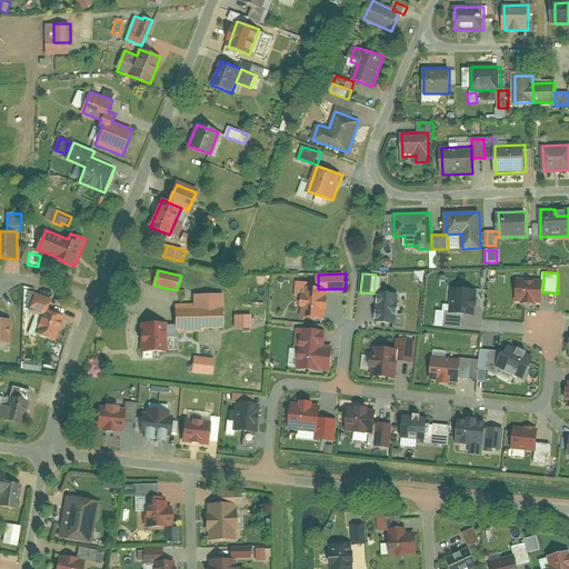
[(543,281),(519,280),(518,301),(542,302),(542,292),(543,281)]
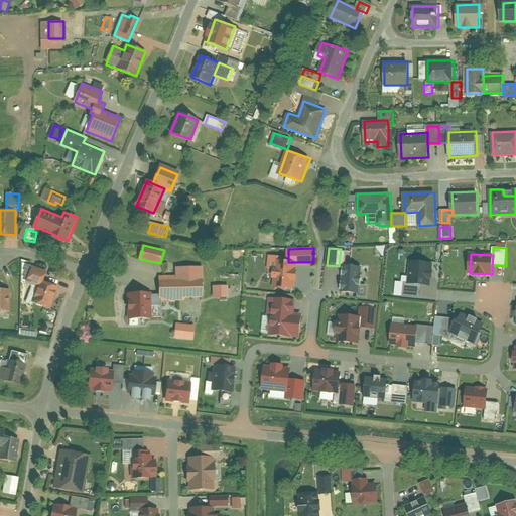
[(281,256),(270,255),(269,268),(275,269),(273,287),(295,288),(297,263),(288,262),(281,261),(281,256)]
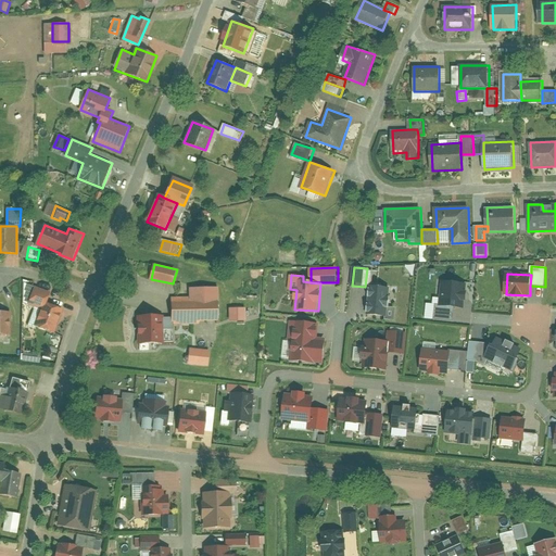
[(466,282),(442,280),(440,305),(464,306),(466,282)]
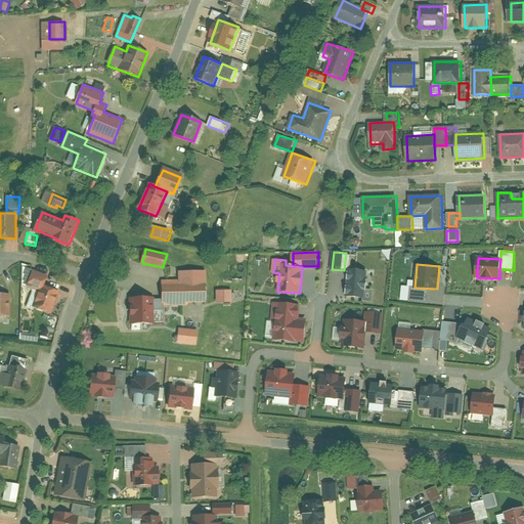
[(48,275),(24,266),(24,286),(41,292),(43,287),(48,275)]
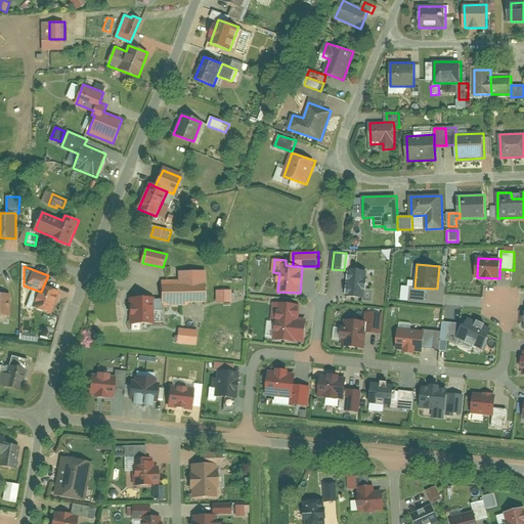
[(368,272),(349,270),(347,298),(366,299),(368,272)]
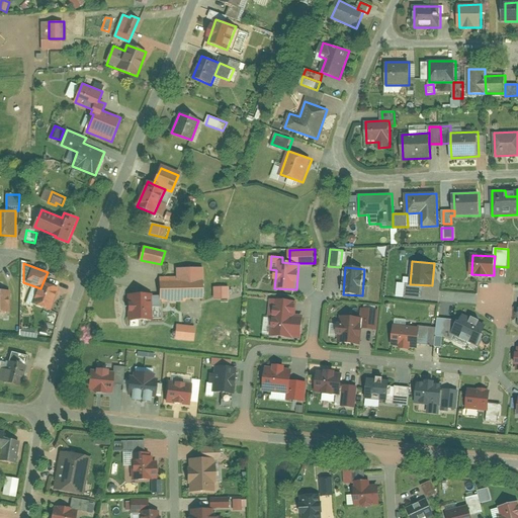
[(184,300),(202,299),(202,269),(176,270),(176,279),(159,279),(160,297),(160,304),(161,304),(184,303),(184,300)]
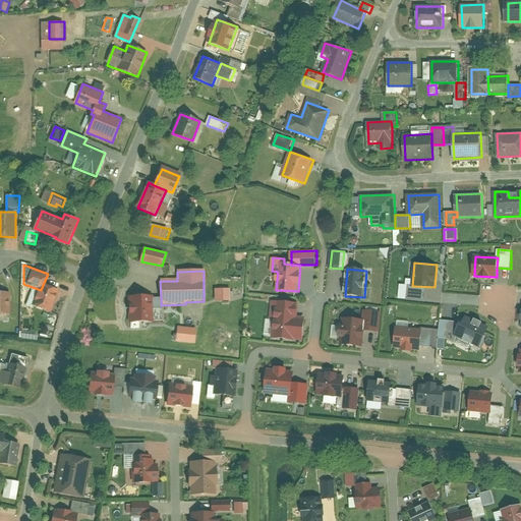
[(35,306),(52,312),(60,291),(43,285),(41,290),(35,306)]
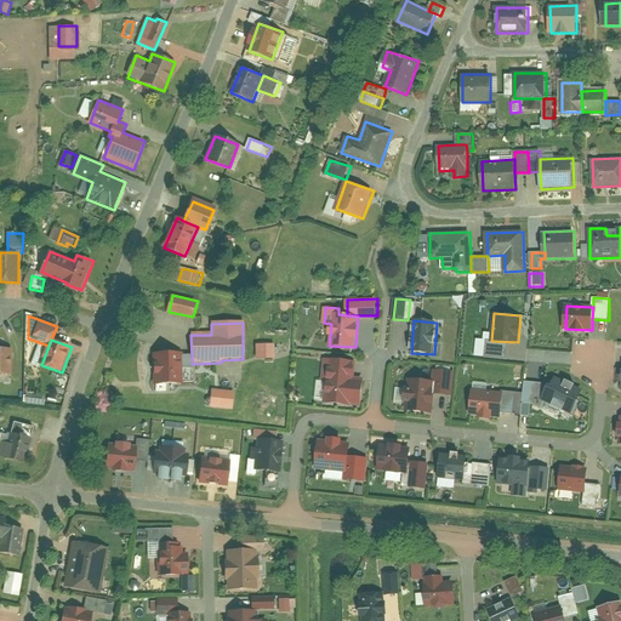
[(274,345),(257,345),(257,359),(274,359),(274,345)]
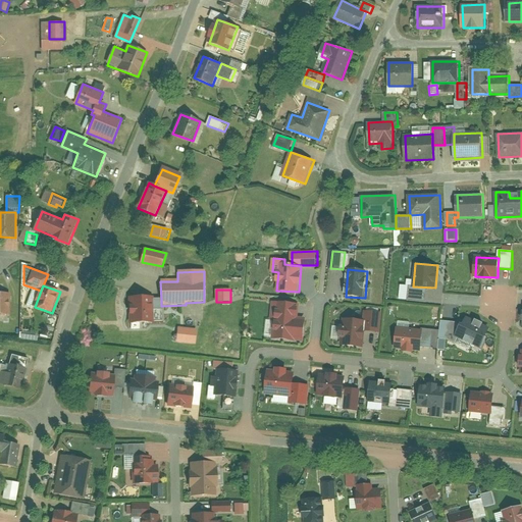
[(10,294),(0,293),(0,314),(10,314),(10,294)]
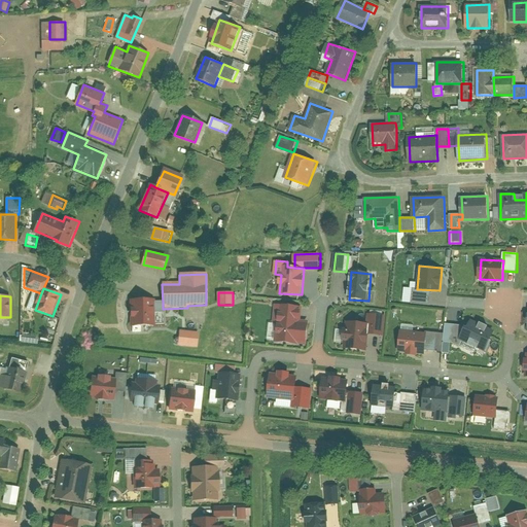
[(142,302),(131,302),(132,326),(152,326),(152,313),(164,313),(164,309),(163,309),(163,303),(152,303),(152,302),(142,302)]
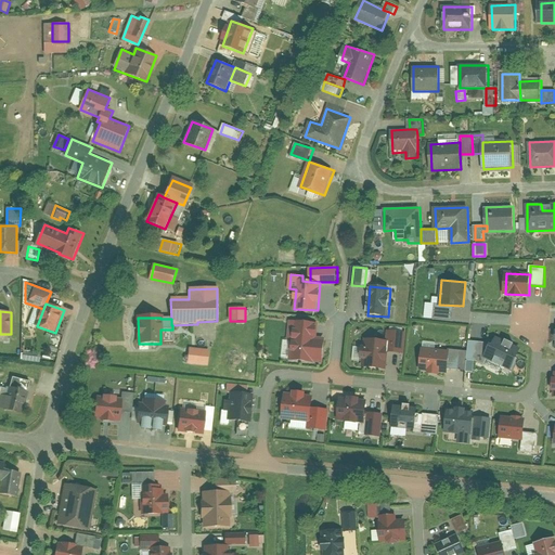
[(319,322),(291,320),(288,341),(293,341),(291,362),(314,363),(314,361),(325,362),(327,337),(318,337),(319,322)]
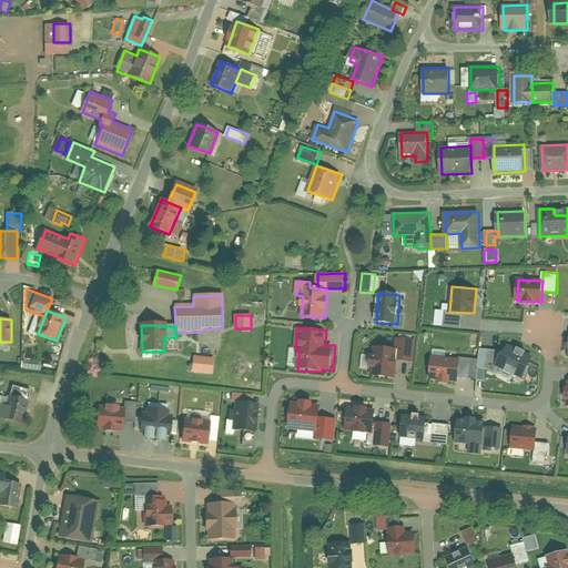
[(415,362),(416,340),(399,338),(398,350),(397,361),(415,362)]
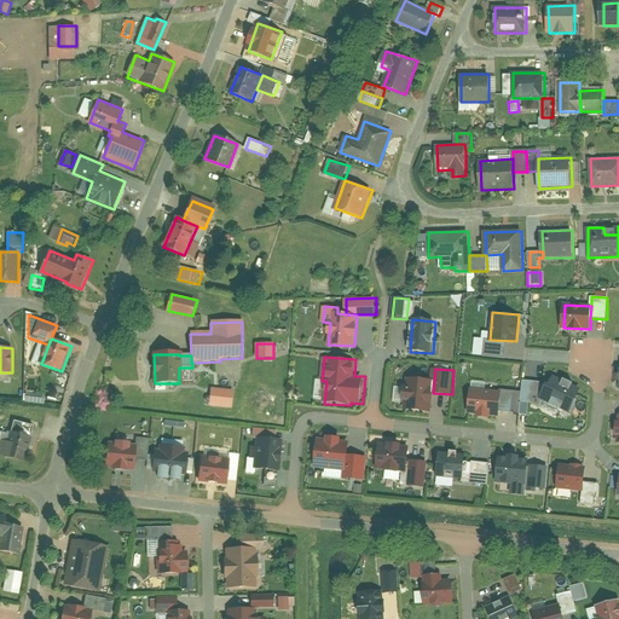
[(583,389),(555,375),(543,399),(571,412),(583,389)]
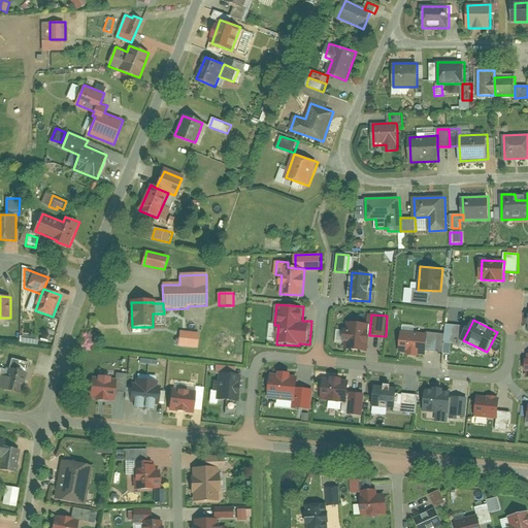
[(370,325),(348,323),(345,350),(368,352),(369,335),(370,325)]
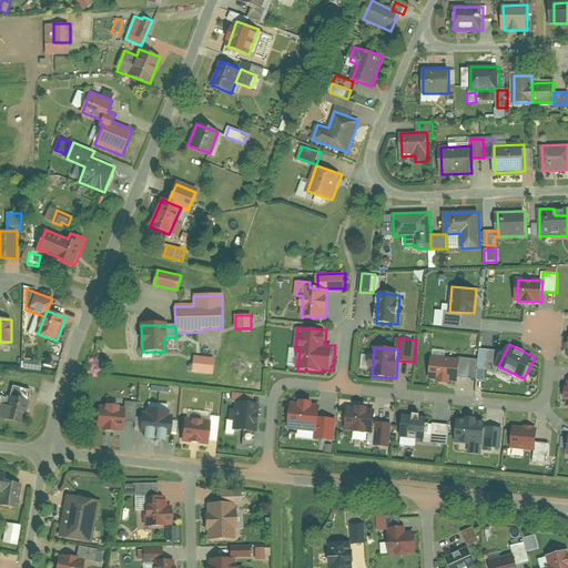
[(499,351),(482,348),(479,368),(496,371),(499,351)]
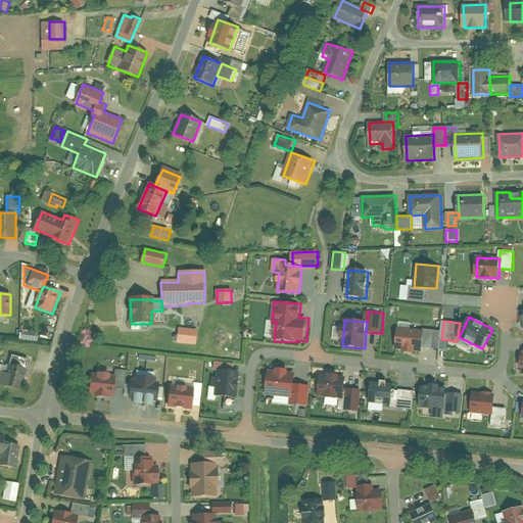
[(198,329),(180,328),(178,342),(196,344),(198,329)]
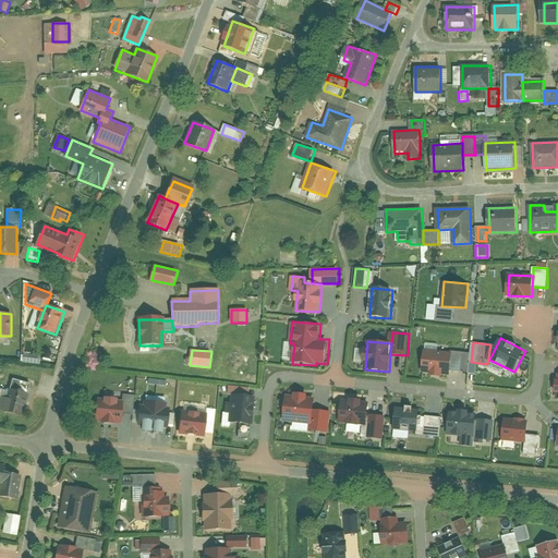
[(452,353),(425,350),(423,373),(432,373),(432,376),(444,377),(444,375),(450,375),(451,370),(452,353)]
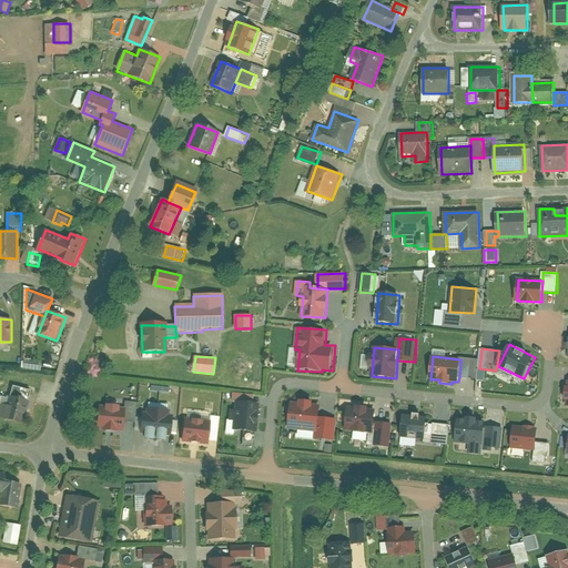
[(459,376),(470,377),(472,361),(460,359),(459,376)]
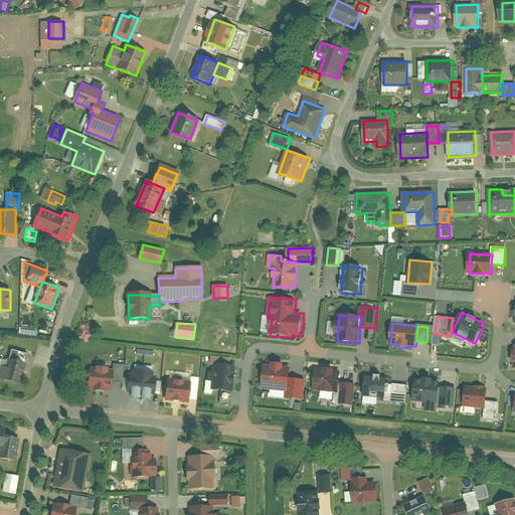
[(38,329),(23,327),(22,334),(37,337),(38,329)]
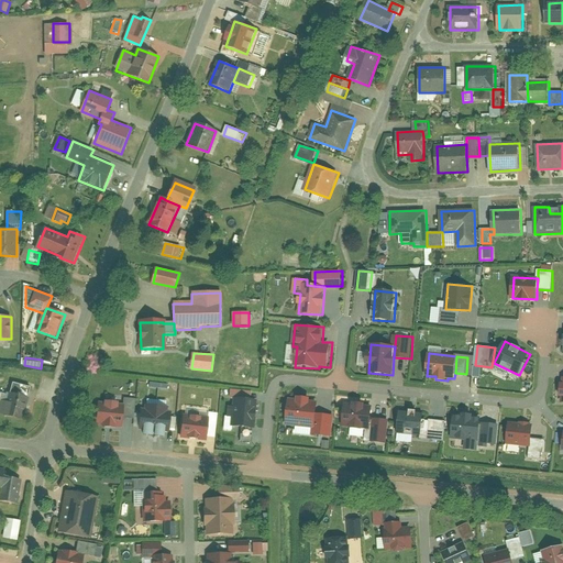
[(13,382),(10,393),(29,397),(32,386),(13,382)]
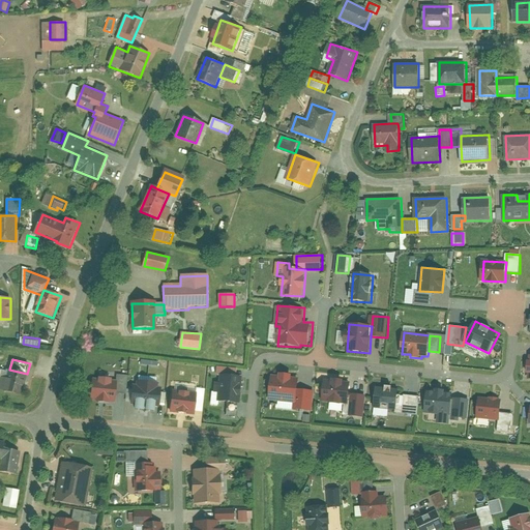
[(237,369),(216,366),(216,375),(221,376),(236,377),(237,369)]
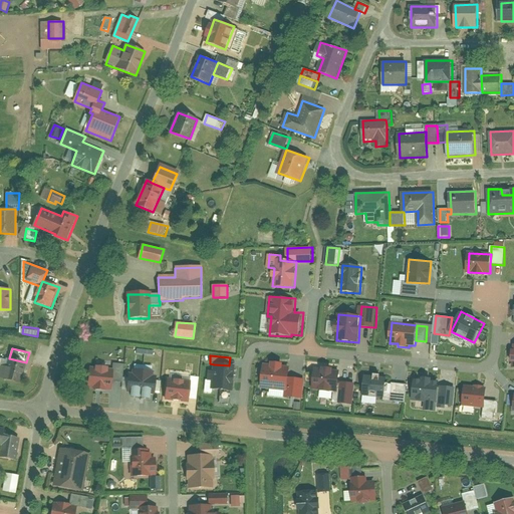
[(3,365),(0,374),(0,376),(21,382),(26,362),(9,358),(5,357),(3,365)]
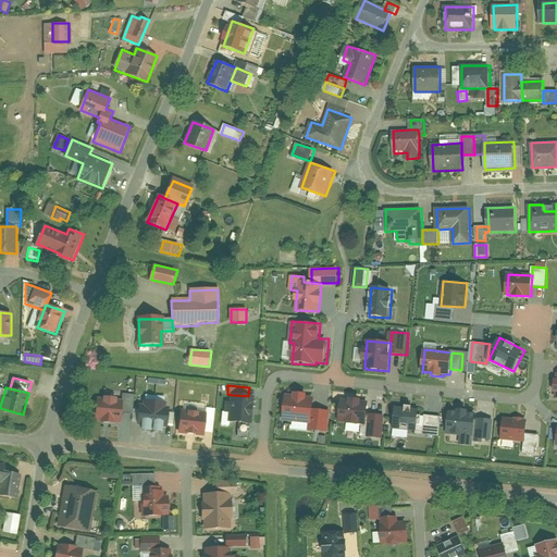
[(294,395),(286,394),(283,420),(311,423),(313,408),(314,397),(307,396),(307,394),(294,393),(294,395)]
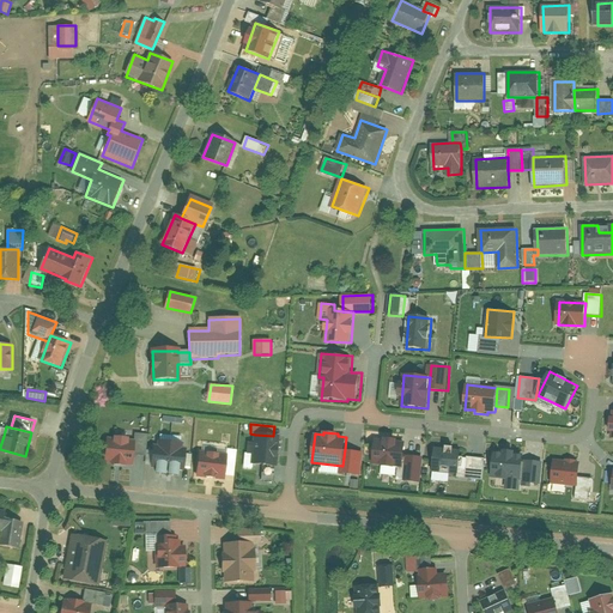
[(146,455),(147,436),(135,435),(135,441),(134,454),(146,455)]
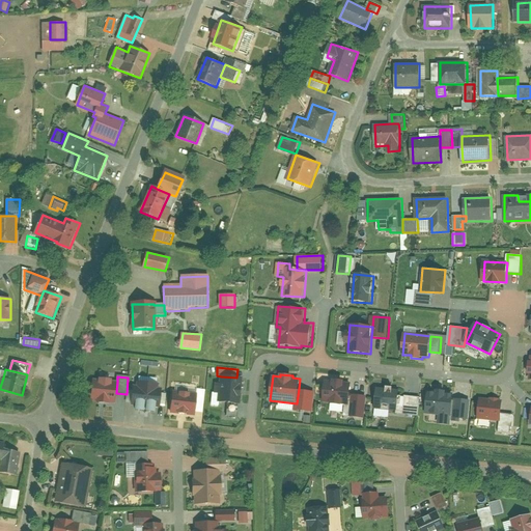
[(236,378),(221,376),(220,384),(217,383),(216,393),(219,393),(219,401),(240,403),(242,378),(236,378)]
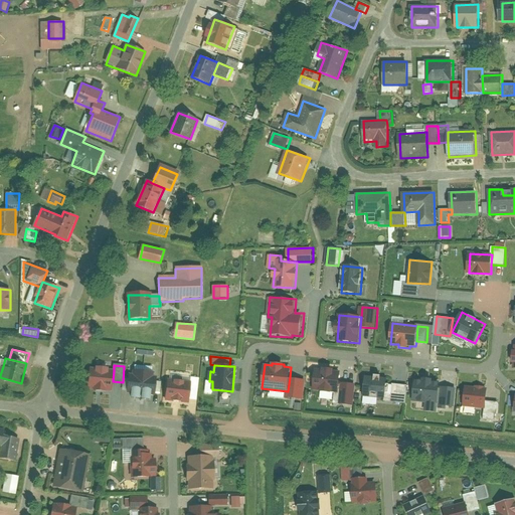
[(114,370),(91,368),(89,389),(112,391),(113,381),(114,370)]
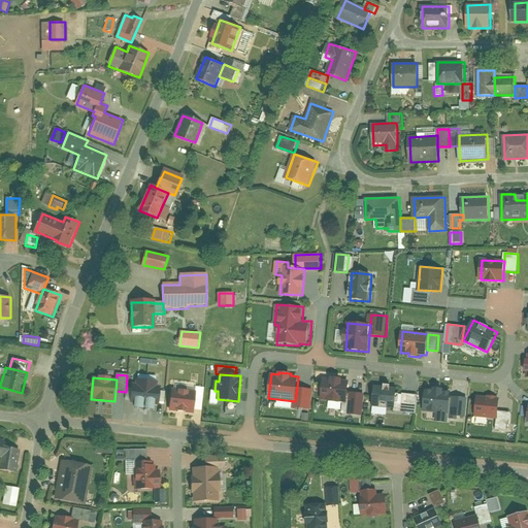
[(351,381),(323,378),(321,399),(349,401),(351,381)]
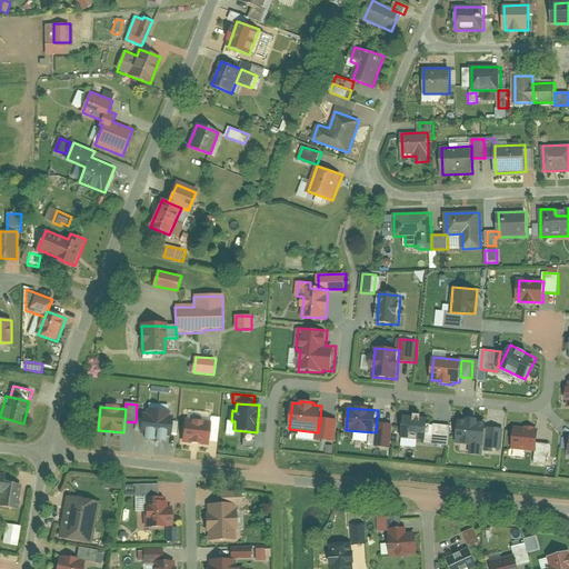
[(155,438),(157,412),(147,411),(147,417),(142,416),(140,435),(145,435),(145,440),(152,441),(152,438),(155,438)]
